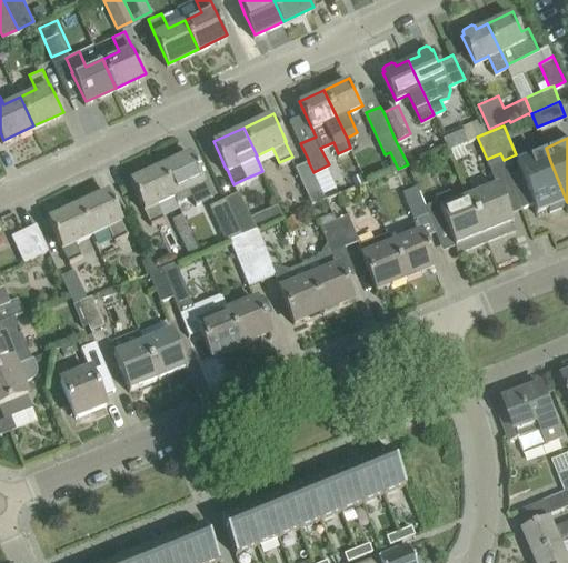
[(550,161),(546,148),(516,160),(519,168),(508,172),(522,205),(532,201),(537,211),(538,210),(537,210),(538,209),(549,204),(550,209),(567,202),(550,161)]
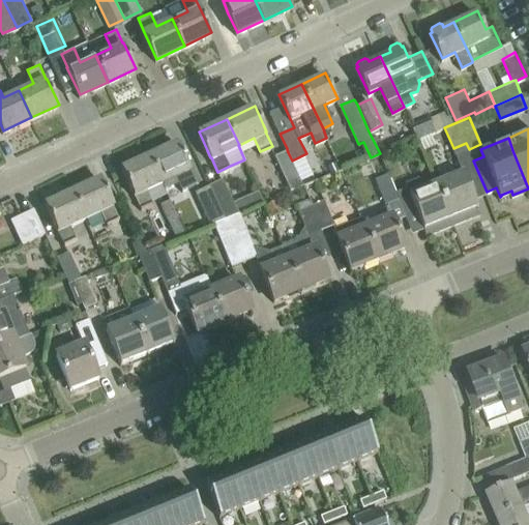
[(152,153),(149,154),(162,180),(164,186),(179,179),(182,187),(197,181),(189,167),(178,142),(152,153)]
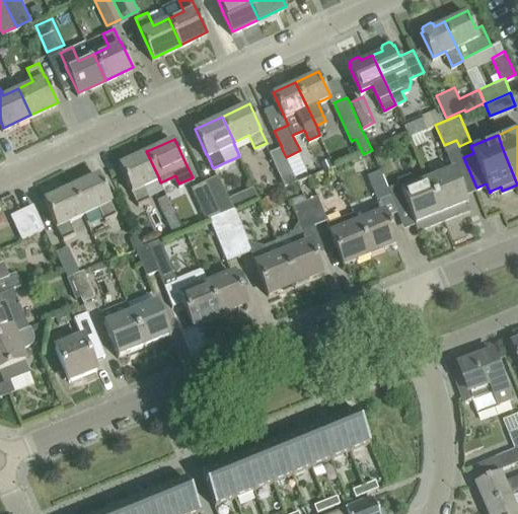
[(456,140),(444,145),(451,162),(463,157),(459,146),(456,140)]
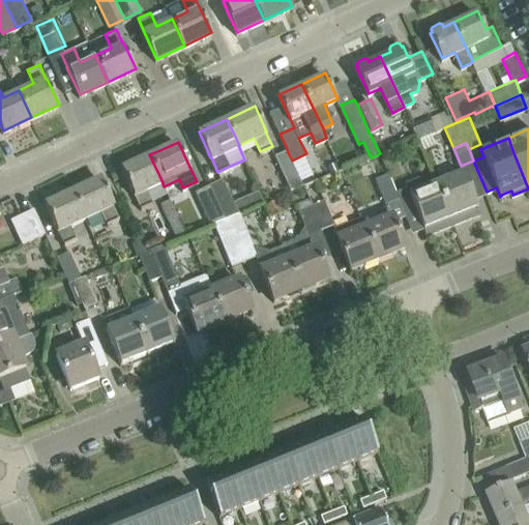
[(288,152),(287,149),(275,153),(291,187),(302,183),(292,161),(288,152)]
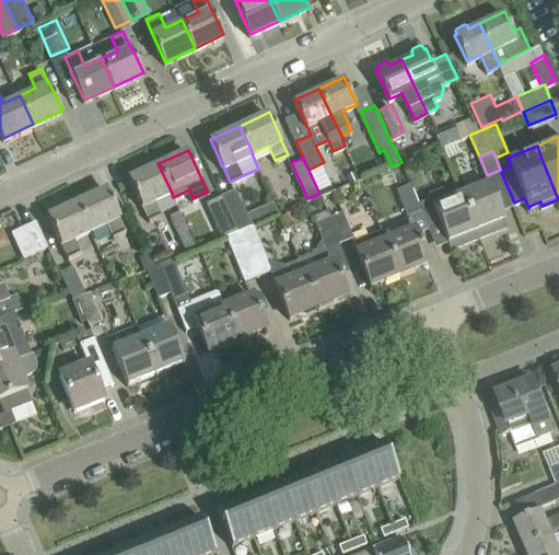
[(171,191),(158,163),(129,177),(141,205),(142,204),(149,219),(161,214),(153,198),(171,191)]
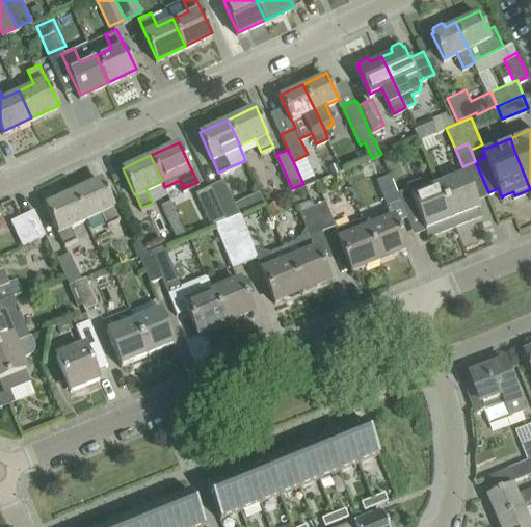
[(466,170),(437,182),(452,217),(454,224),(482,212),(480,206),(472,187),(466,170)]
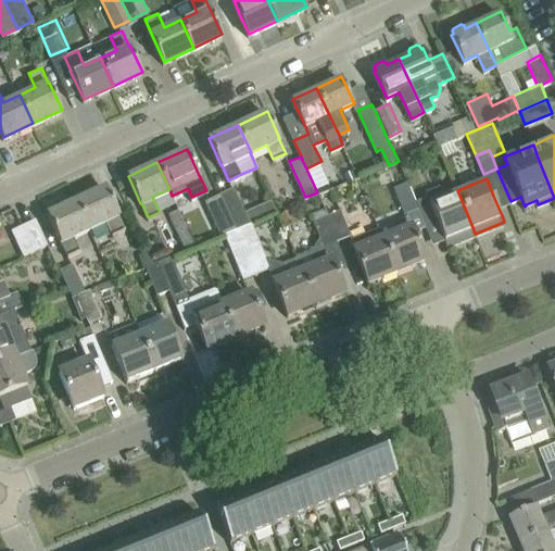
[(405,212),(418,207),(415,200),(407,180),(394,186),(405,212)]
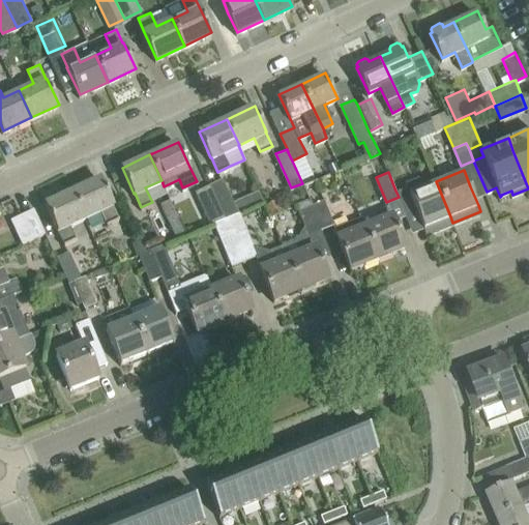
[(452,223),(450,216),(436,181),(423,186),(419,176),(406,181),(408,185),(395,191),(399,197),(406,214),(417,210),(427,233),(452,223)]
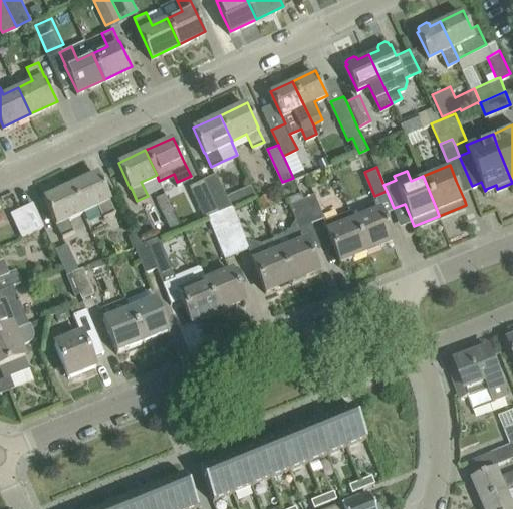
[(98,172),(71,185),(82,209),(97,202),(103,216),(114,211),(108,197),(109,196),(98,172)]
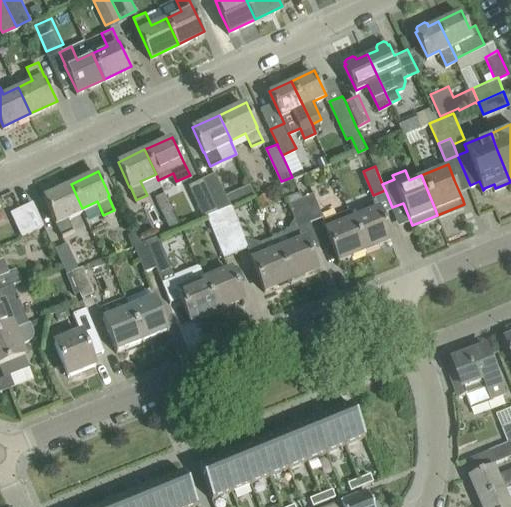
[(215,171),(202,177),(217,209),(220,208),(230,204),(215,171)]
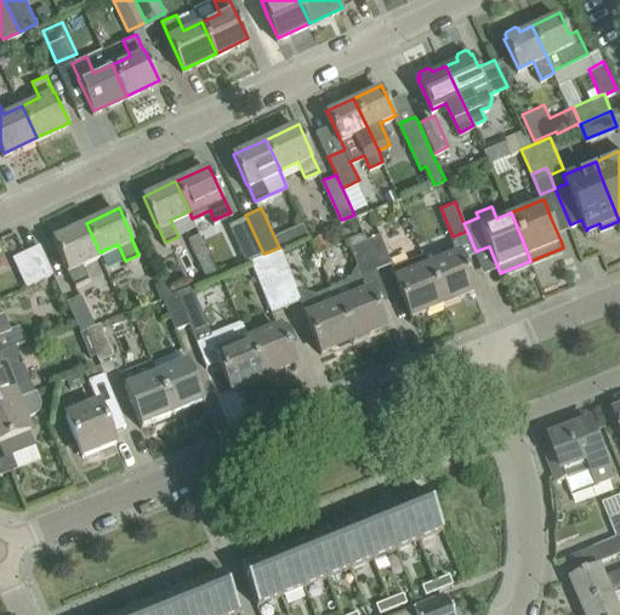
[(250,258),(251,258),(263,254),(245,215),(228,222),(246,261),(250,258)]
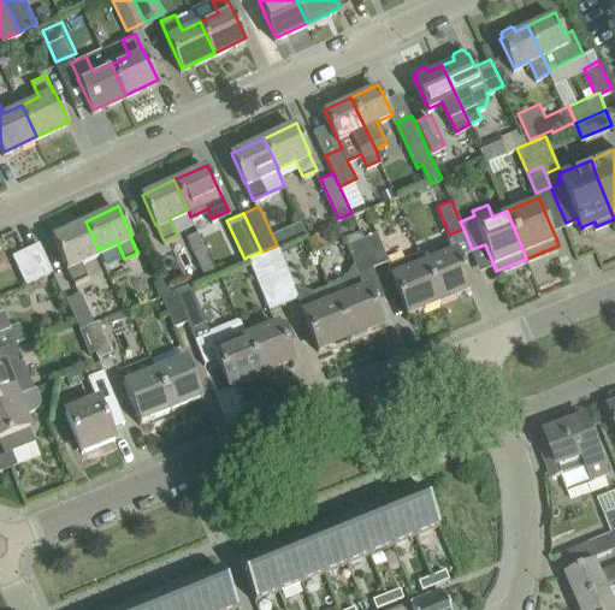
[(99,250),(86,221),(53,236),(63,258),(74,282),(88,276),(81,259),(99,250)]
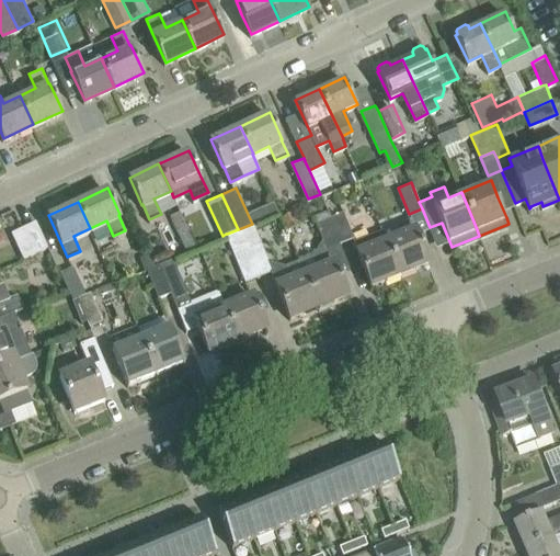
[(171,213),(184,244),(194,239),(180,210),(171,213)]
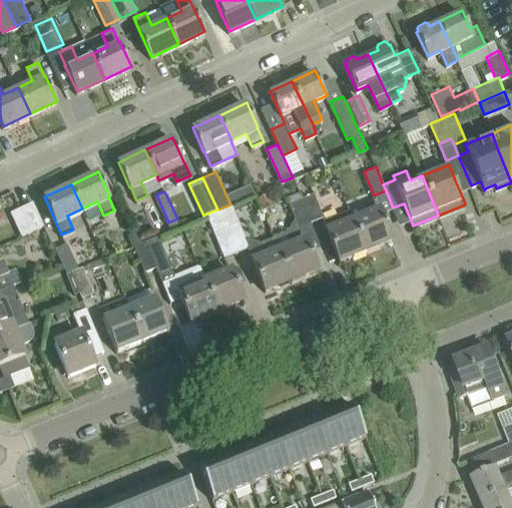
[(314,192),(302,197),(311,221),(323,216),(314,192)]
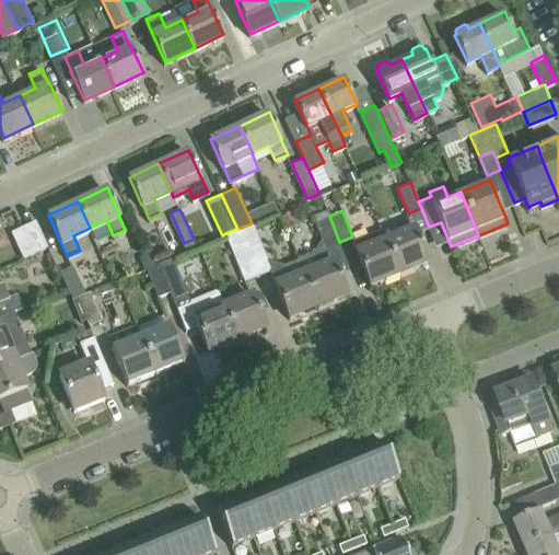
[(339,242),(329,216),(315,221),(326,247),(339,242)]
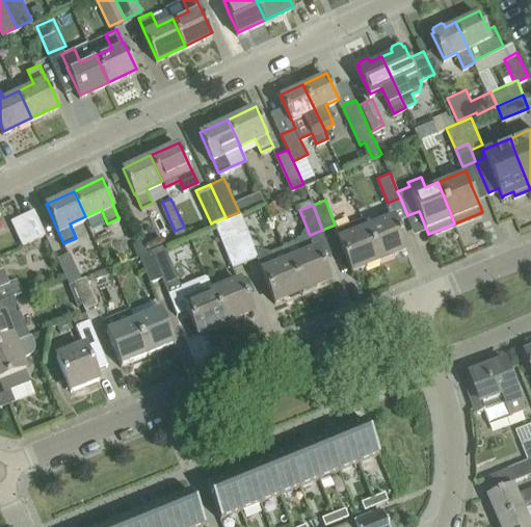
[(380,221),(367,227),(379,258),(406,246),(390,205),(376,211),(380,221)]
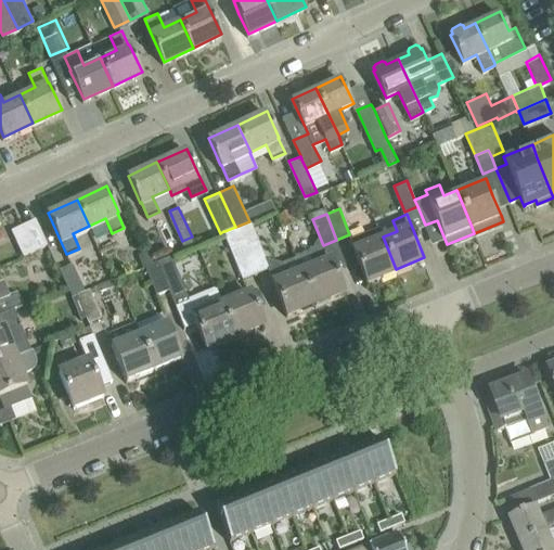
[(36,217),(23,222),(12,228),(24,253),(48,242),(36,217)]
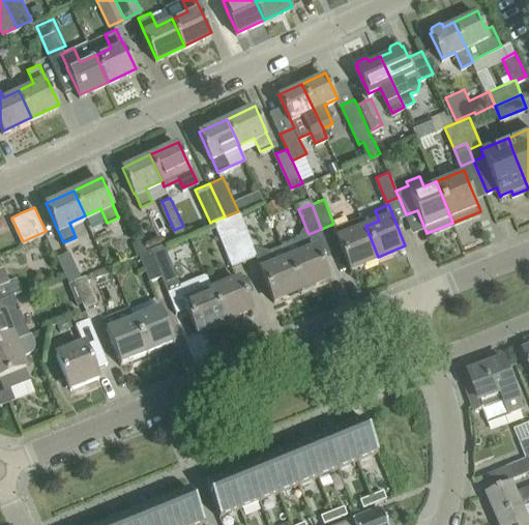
[(240,211),(228,215),(245,260),(258,255),(248,230),(240,211)]
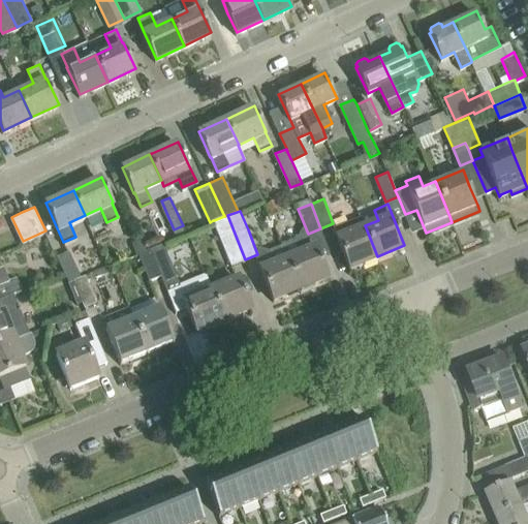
[(224,216),(214,220),(221,240),(231,265),(245,259),(227,215),(224,216)]
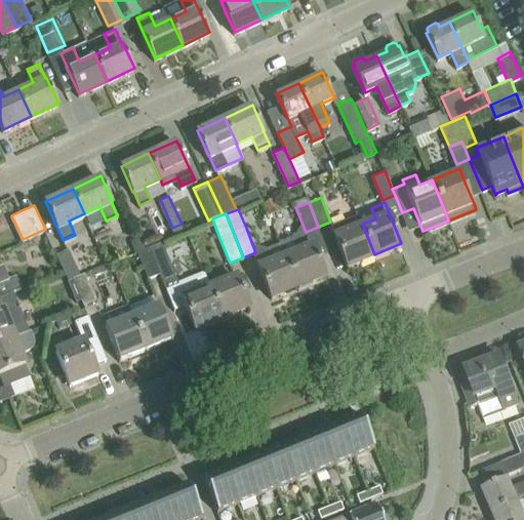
[(374,254),(362,224),(362,225),(357,213),(330,225),(348,266),(374,254)]
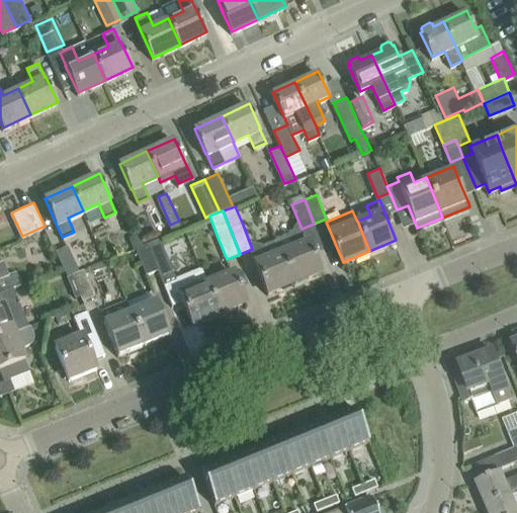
[(305,232),(278,242),(294,281),(321,270),(309,241),(305,232)]
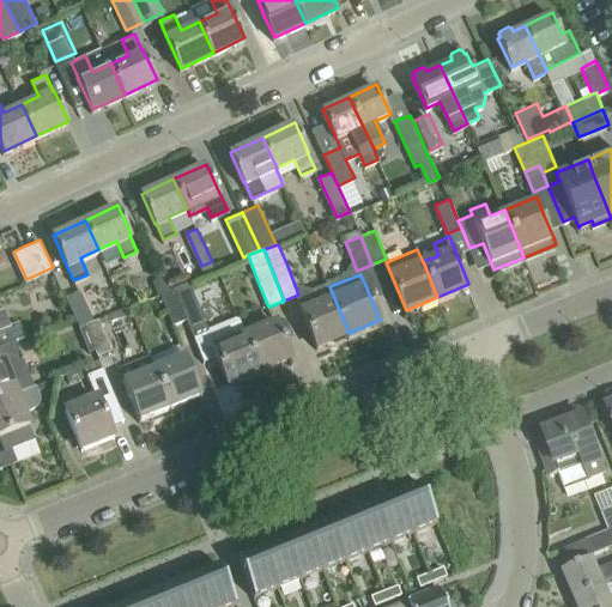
[(175,286),(187,317),(194,337),(207,331),(210,331),(208,327),(189,280),(175,286)]
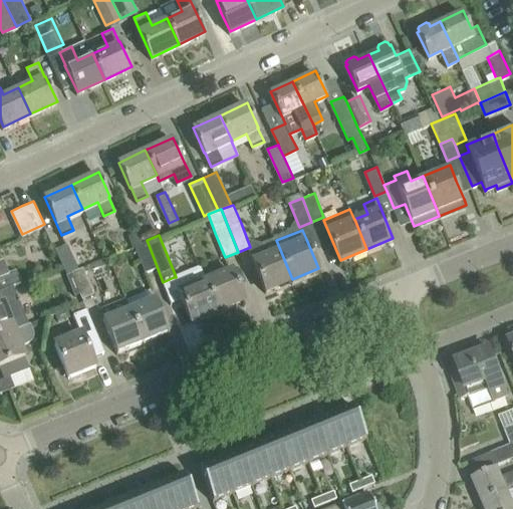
[(144,271),(157,266),(147,240),(134,245),(144,271)]
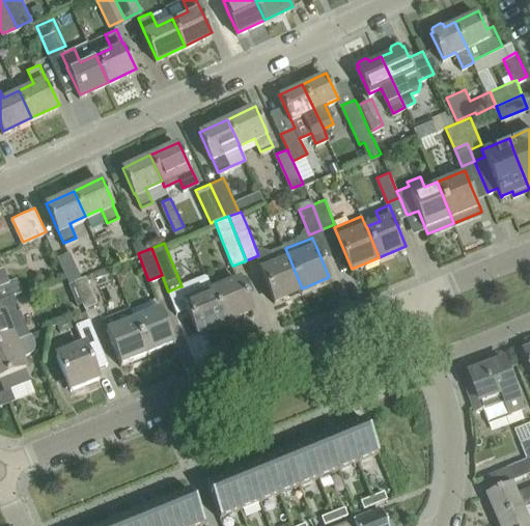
[(302,288),(285,248),(258,259),(275,300),(302,288)]
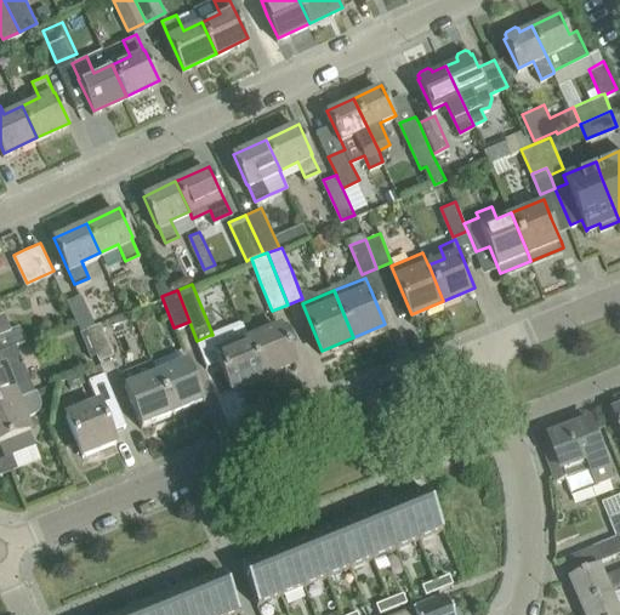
[(66,300),(80,328),(80,329),(85,326),(95,323),(80,292),(66,300)]
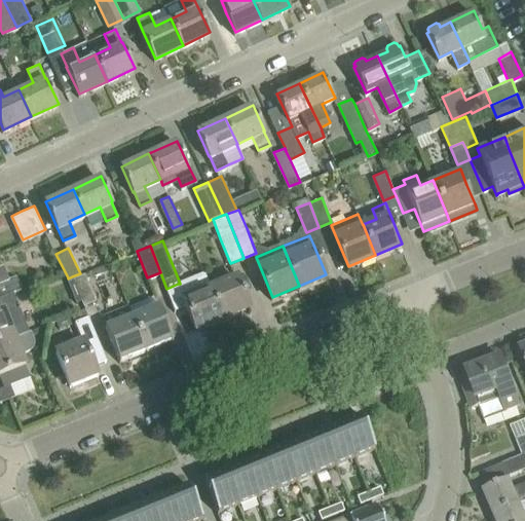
[(109,262),(94,268),(96,273),(111,266),(109,262)]
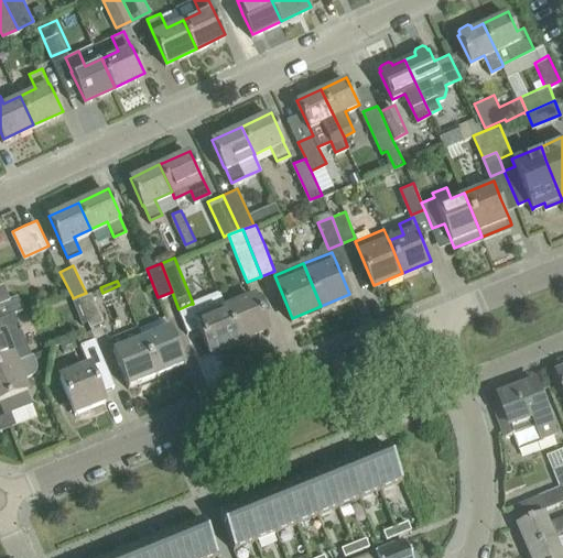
[(0,316),(23,307),(19,293),(10,297),(4,283),(0,284),(0,316)]
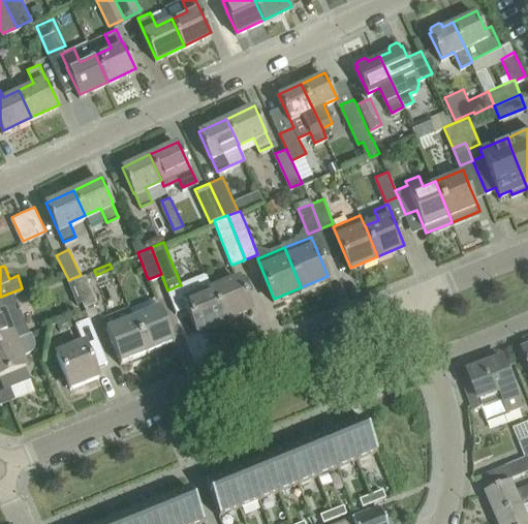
[(179,285),(197,330),(224,318),(212,287),(213,287),(207,273),(205,273),(205,272),(180,282),(181,285),(179,285)]
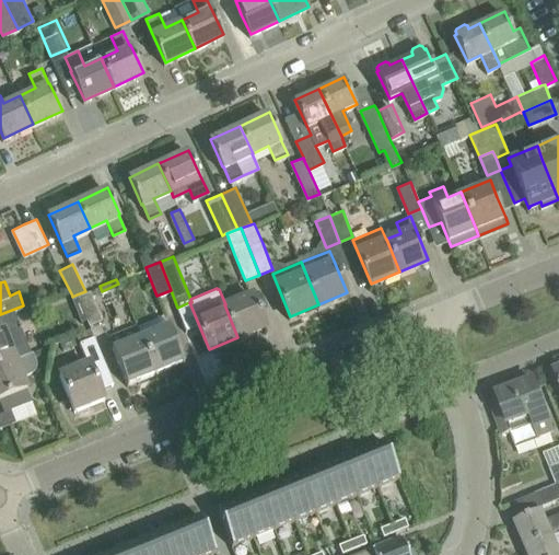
[(77,295),(85,315),(89,323),(102,319),(91,289),(85,291),(77,295)]
